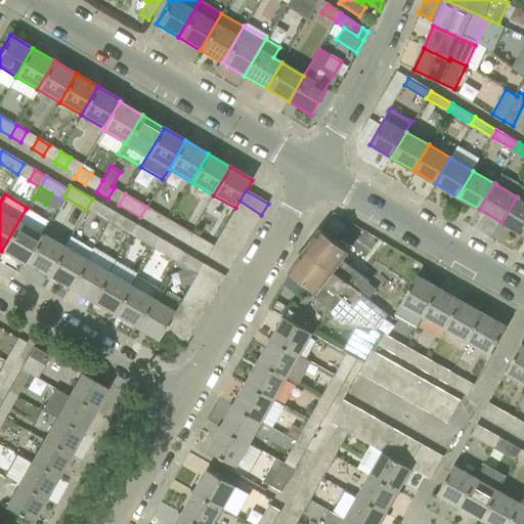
[(501,222),(523,235),(523,233),(523,201),(517,197),(501,222)]
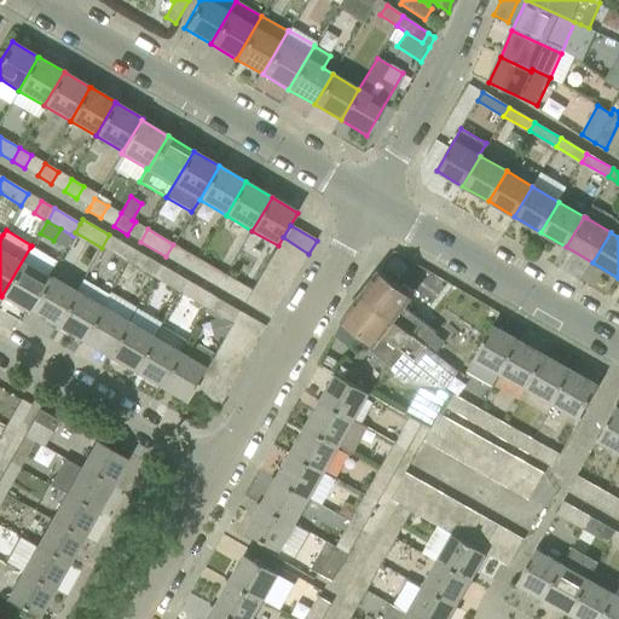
[(275,250),(301,266),(308,254),(283,237),(278,246),(275,250)]
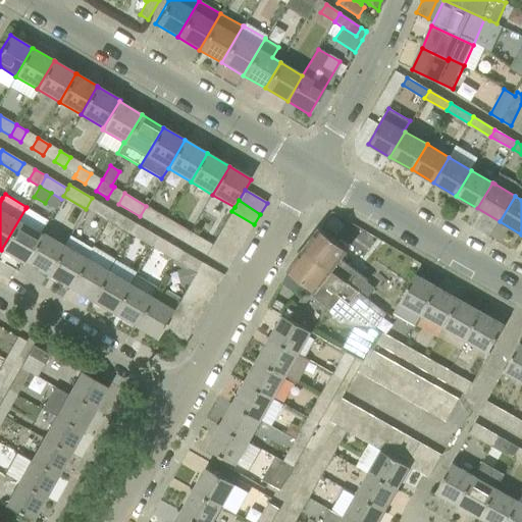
[(103,204),(97,215),(108,221),(114,211),(103,204)]
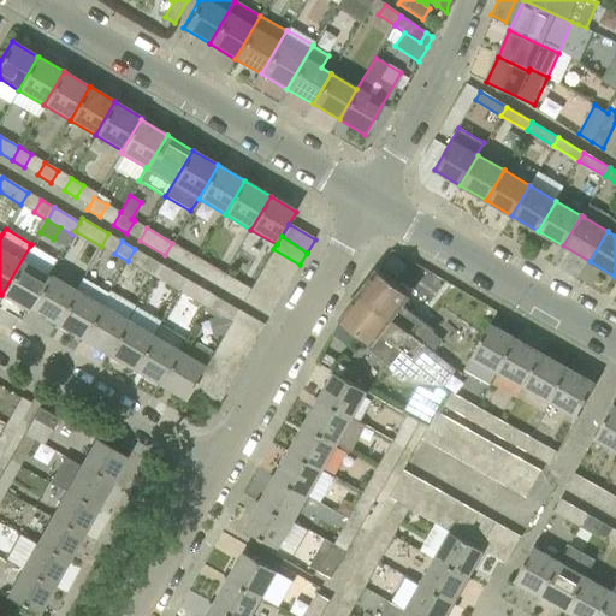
[(165,255),(191,271),(199,259),(172,243),(165,255)]
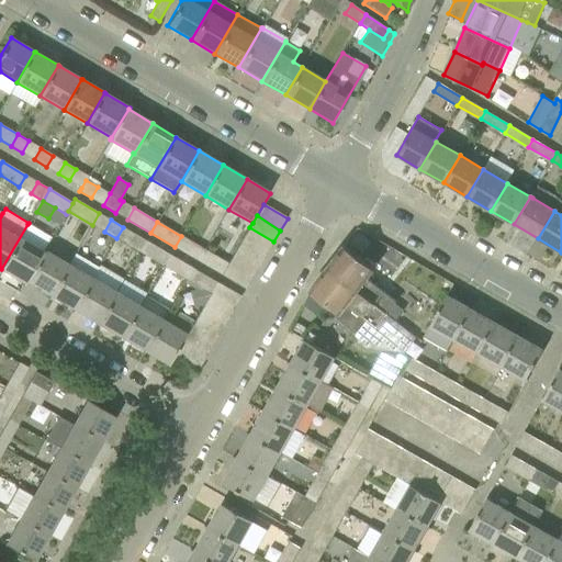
[(1,269),(2,269),(26,283),(27,281),(44,253),(42,251),(51,237),(27,224),(1,269)]
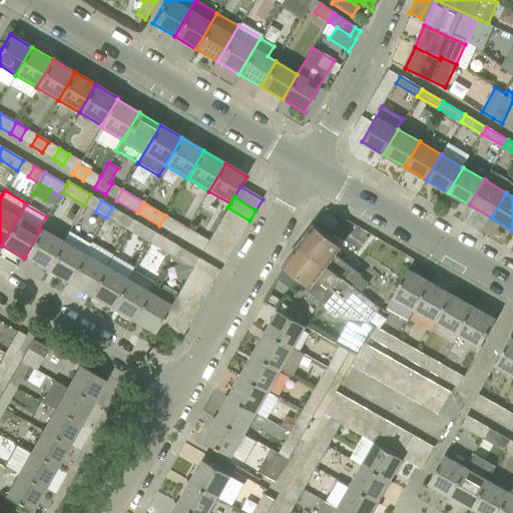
[(243,231),(249,220),(227,207),(221,218),(243,231)]
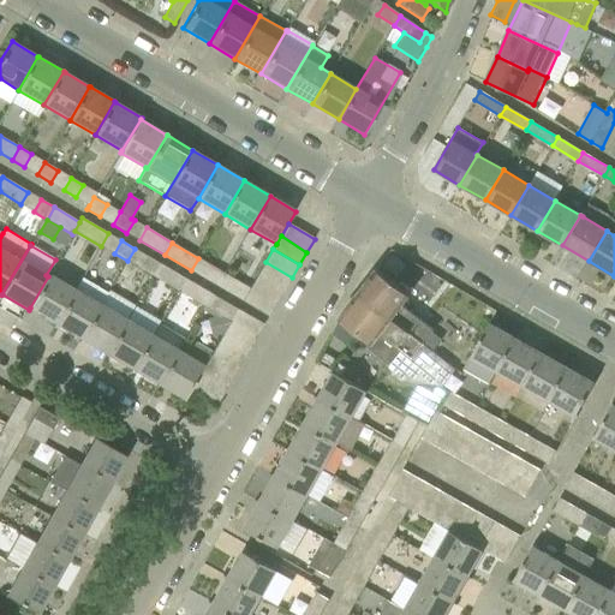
[(393,255),(383,268),(398,278),(406,264),(393,255)]
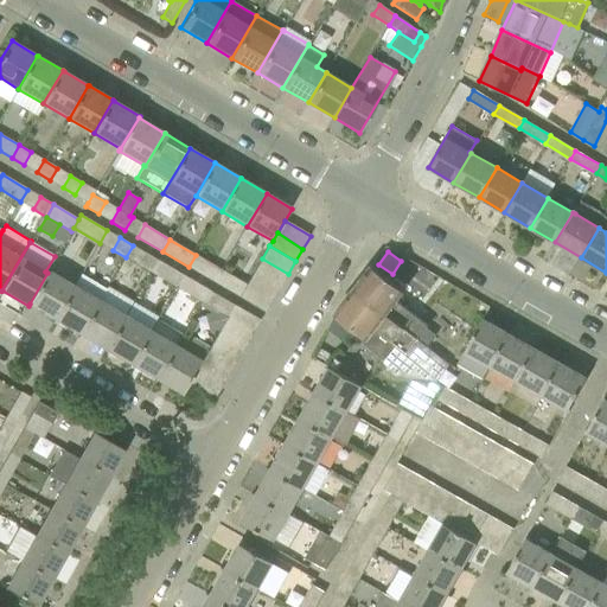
[(146,253),(138,266),(151,273),(158,260),(146,253)]
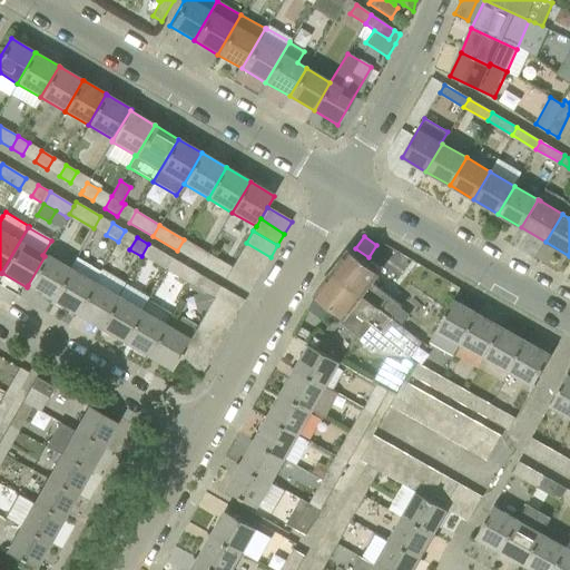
[(188,257),(195,246),(184,239),(177,251),(188,257)]
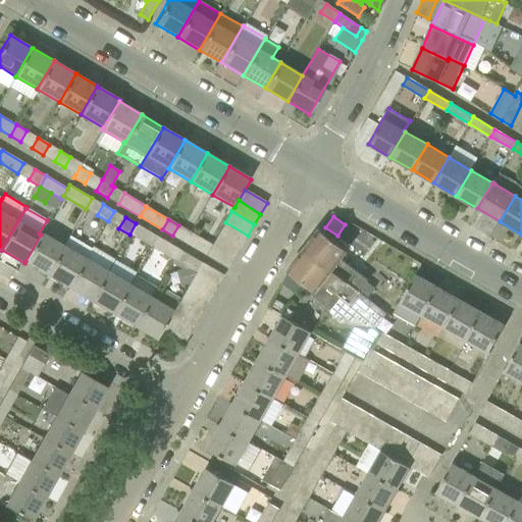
[(248,236),(225,222),(219,233),(242,247),(248,236)]
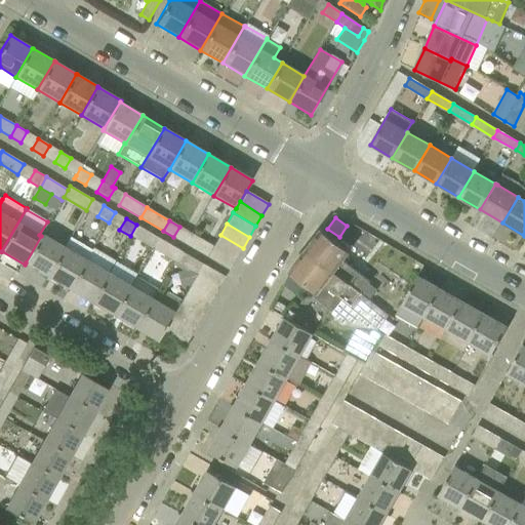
[(70,238),(70,237),(49,225),(43,235),(42,234),(41,236),(26,263),(47,276),(70,238)]
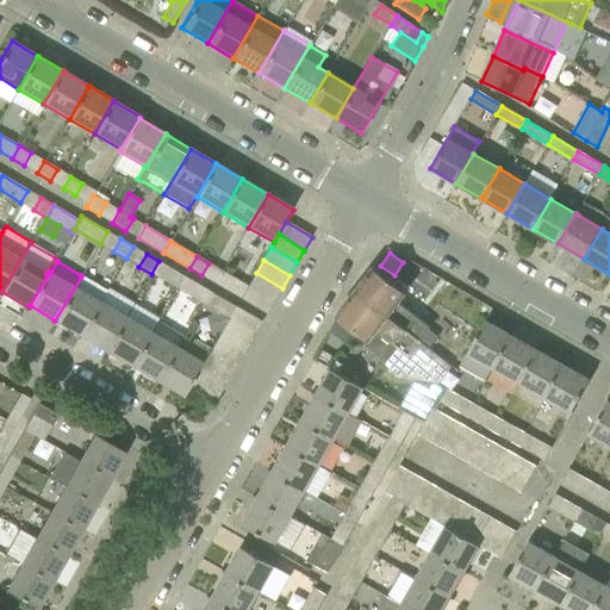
[(170,268),(165,280),(178,288),(185,277),(170,268)]
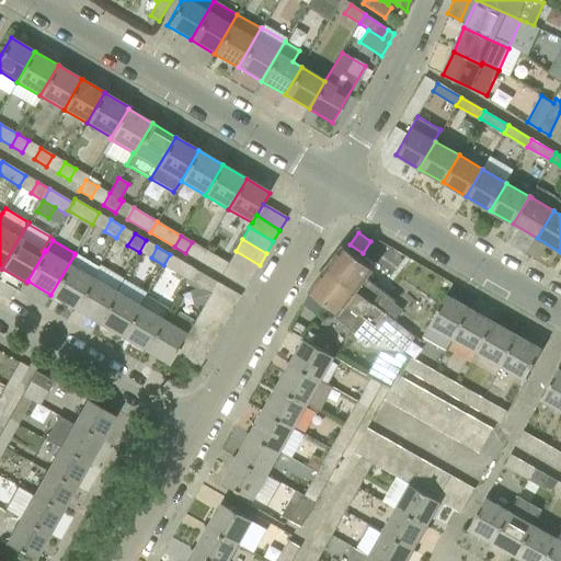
[(396,321),(404,310),(396,304),(397,301),(367,278),(375,270),(345,247),(328,268),(396,321)]
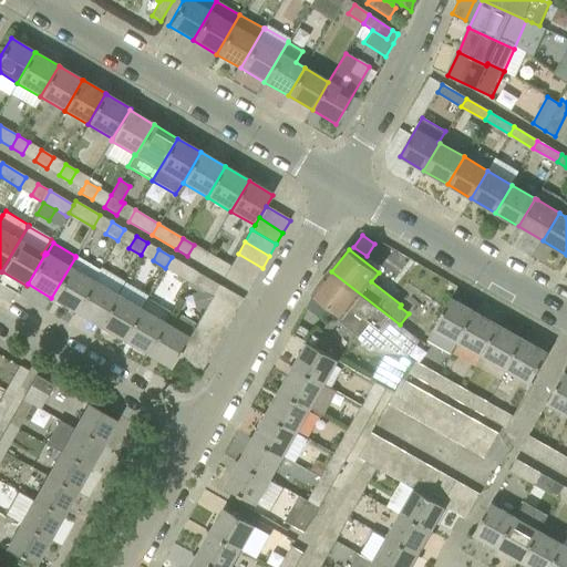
[(206,251),(199,264),(224,277),(230,266),(206,251)]
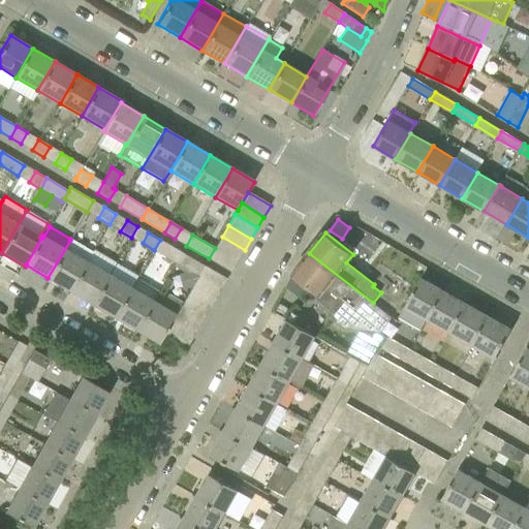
[(245,250),(222,237),(216,247),(238,260),(245,250)]
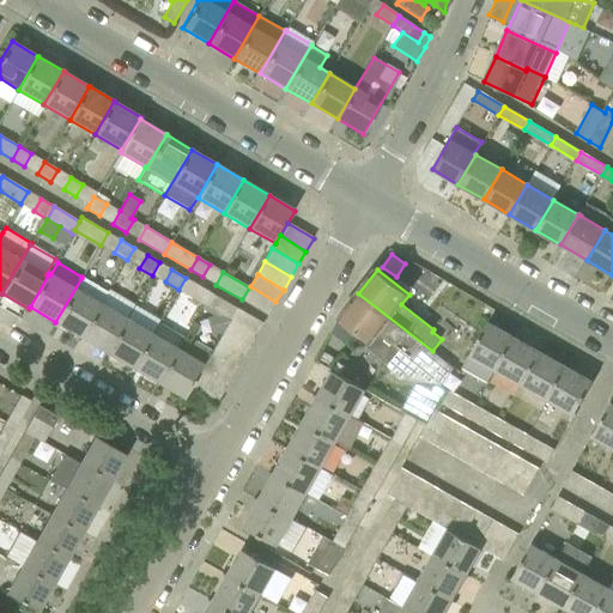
[(55,322),(56,323),(82,338),(101,304),(107,293),(105,293),(107,291),(82,278),(55,322)]
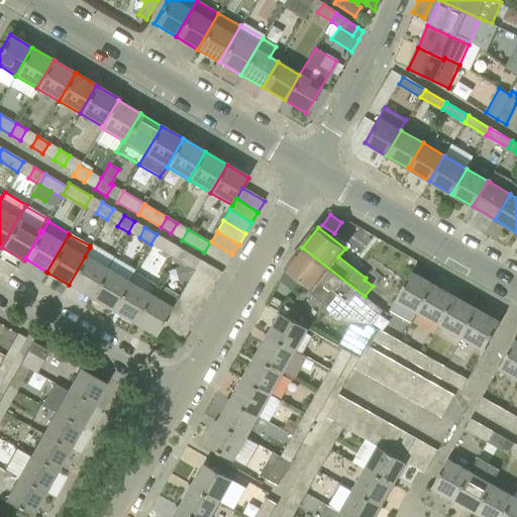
[(167,240),(161,250),(171,257),(178,246),(167,240)]
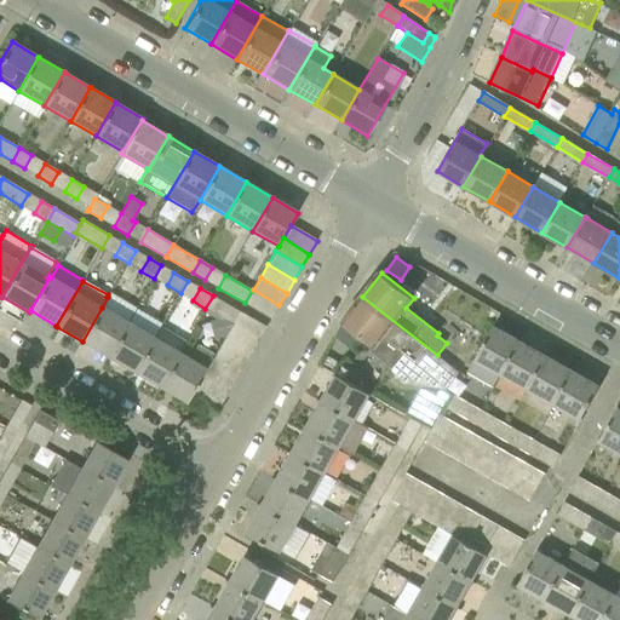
[(245,303),(271,319),(279,305),(253,290),(252,291),(245,303)]
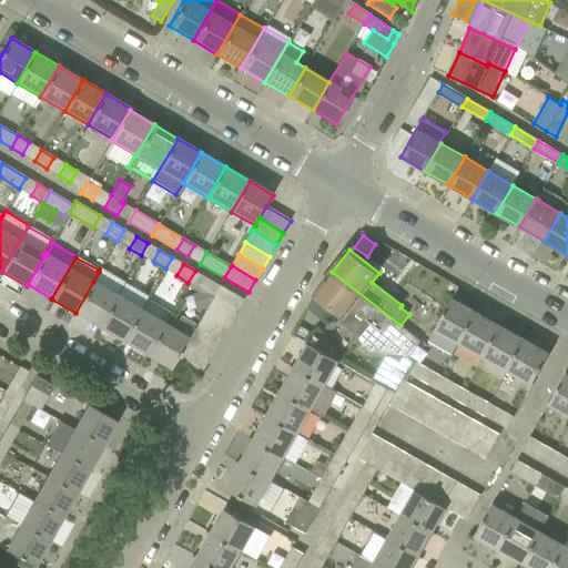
[(75,313),(99,326),(117,296),(117,295),(124,281),(101,267),(99,272),(93,282),(75,313)]
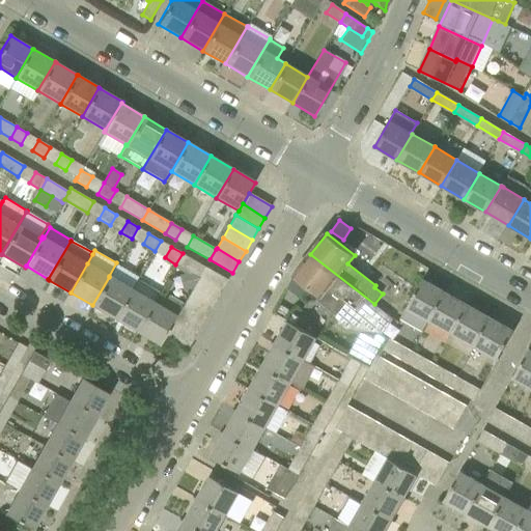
[(205,267),(183,253),(175,264),(190,273),(198,278),(205,267)]
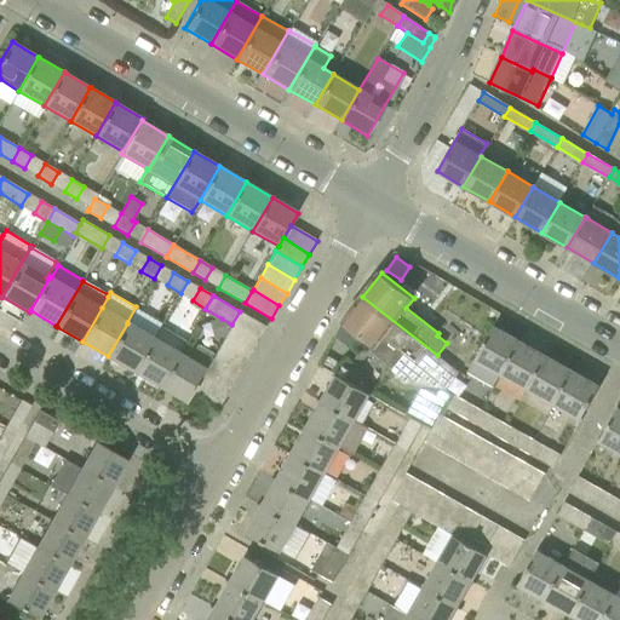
[(403,384),(423,386),(447,389),(460,372),(437,355),(362,297),(343,322),(375,348),(372,351),(392,367),(389,373),(403,384)]
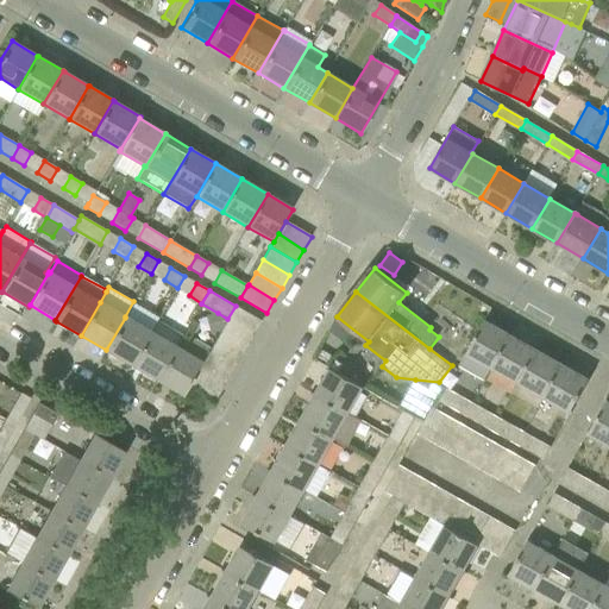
[(106,350),(131,365),(132,365),(151,332),(158,320),(132,306),(125,318),(106,350)]
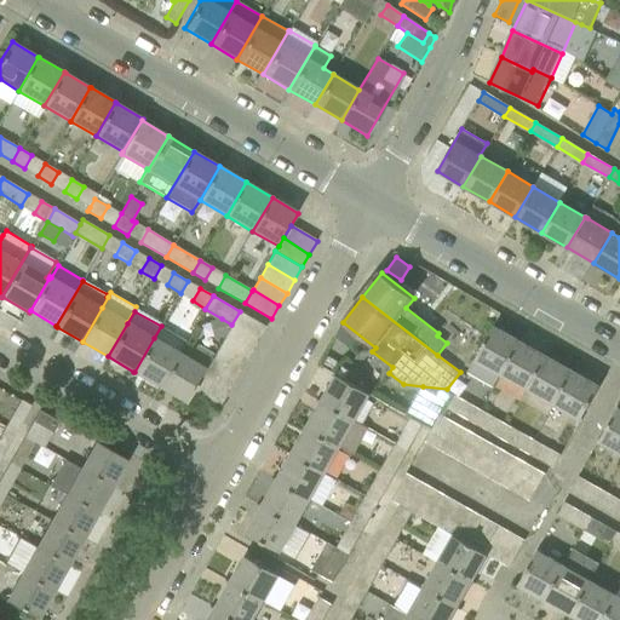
[(267,327),(240,311),(231,325),(258,340),(267,327)]
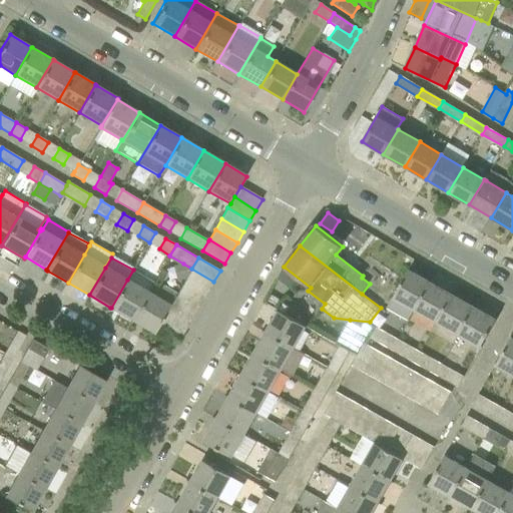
[(185,279),(191,269),(183,264),(173,266),(176,281),(185,279)]
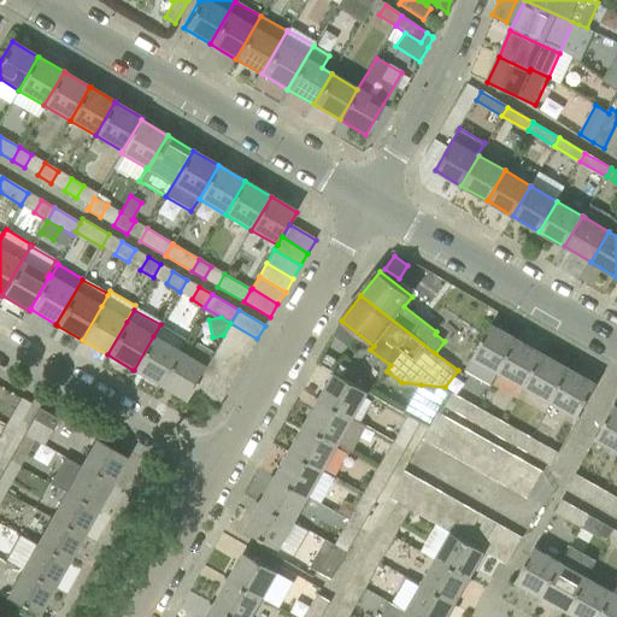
[(360,335),(341,321),(333,335),(350,348),(360,335)]
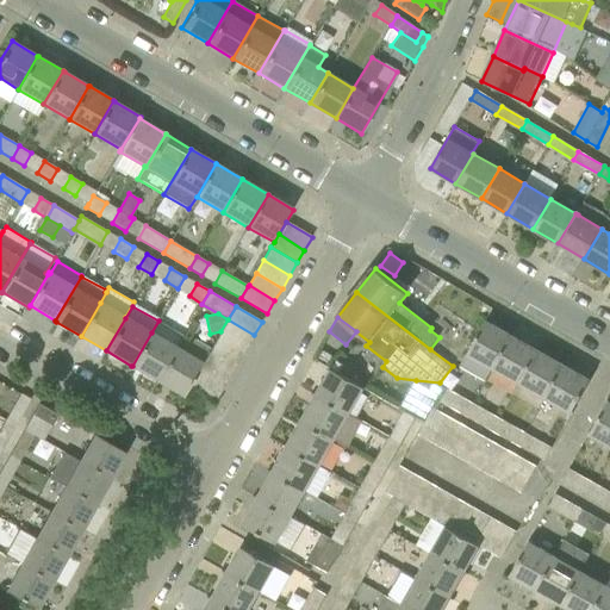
[(221,332),(247,348),(254,335),(228,319),(221,331),(221,332)]
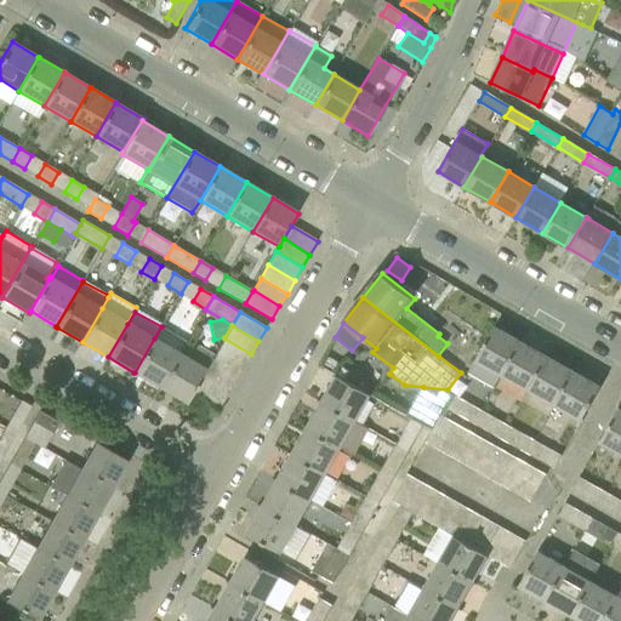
[(522,341),(495,326),(469,372),(496,388),(502,376),(522,341)]
